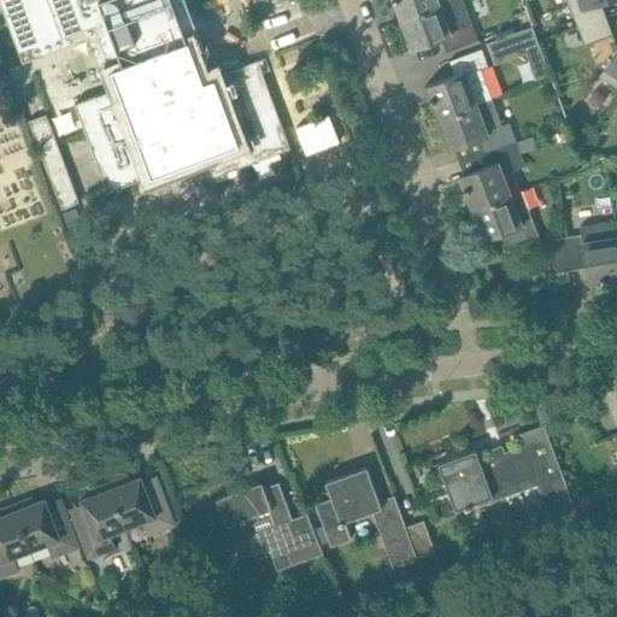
[(186,0),(0,0),(0,3),(23,64),(35,59),(33,52),(31,52),(30,47),(95,23),(107,56),(95,59),(107,92),(75,104),(107,193),(205,156),(213,177),(291,148),(258,60),(204,81),(192,50),(203,46),(186,0)]
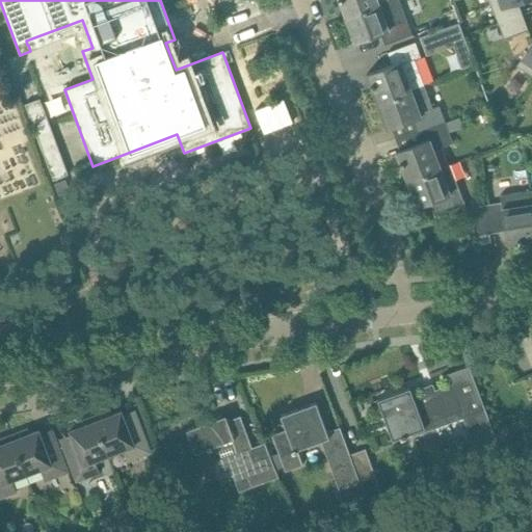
[(339,0),(345,18),(379,4),(377,0),(339,0)]
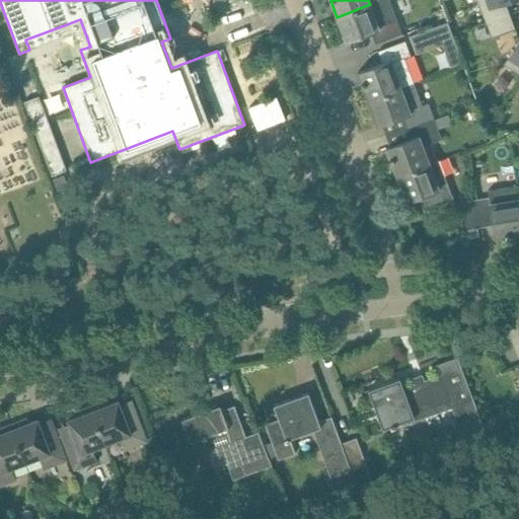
[(477,0),(487,23),(510,15),(505,1),(506,0),(477,0)]
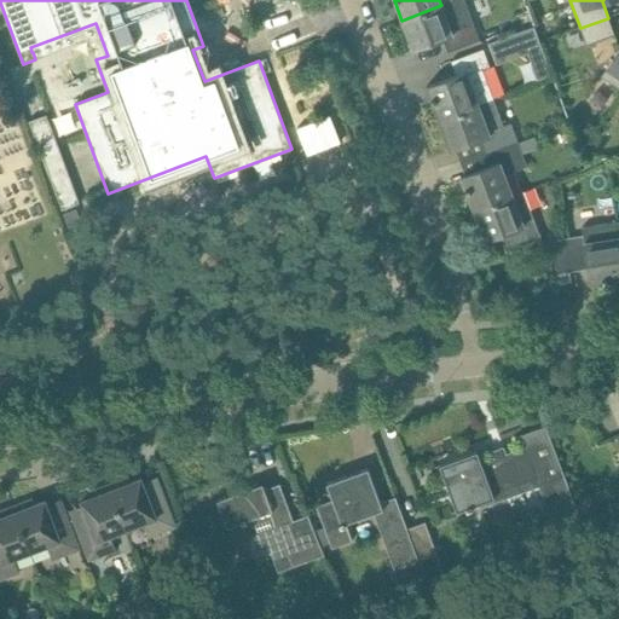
[(441,5),(401,21),(412,50),(443,39),(447,52),(479,41),(473,23),(451,30),(441,5)]
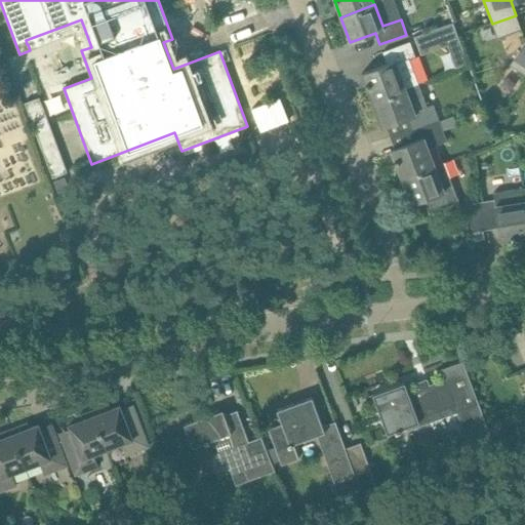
[(492,24),(497,38),(521,30),(516,15),(492,24)]
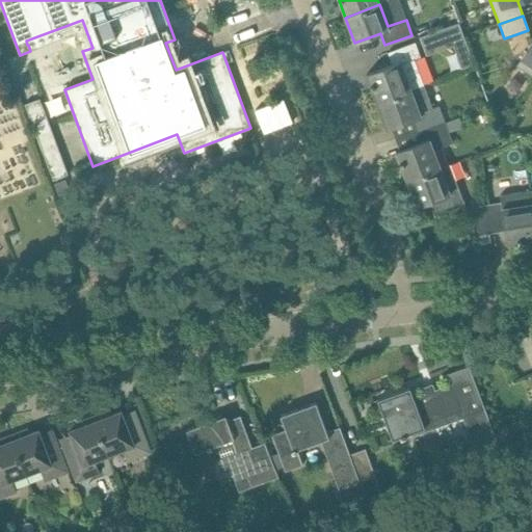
[(456,23),(418,36),(425,55),(452,45),(463,41),(456,23)]
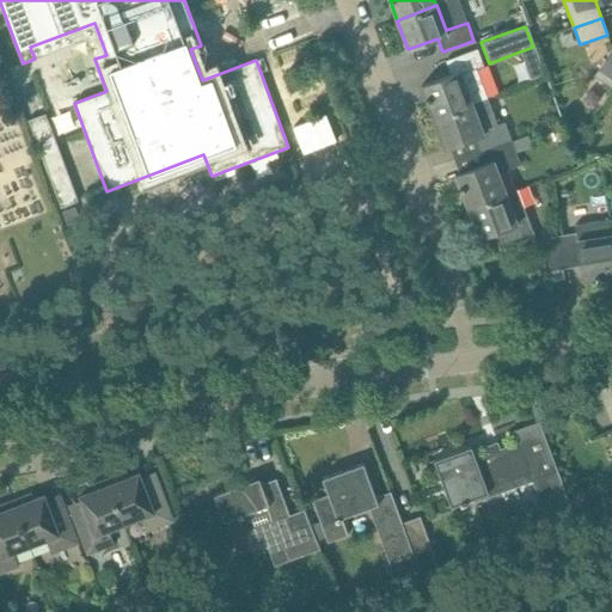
[(422,85),(434,118),(472,104),(472,103),(461,73),(483,65),(477,49),(446,61),(451,74),(422,85)]
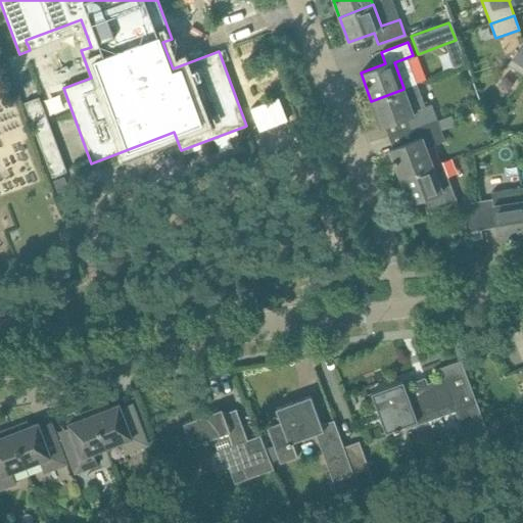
[(522,42),(508,64),(522,74),(522,42)]
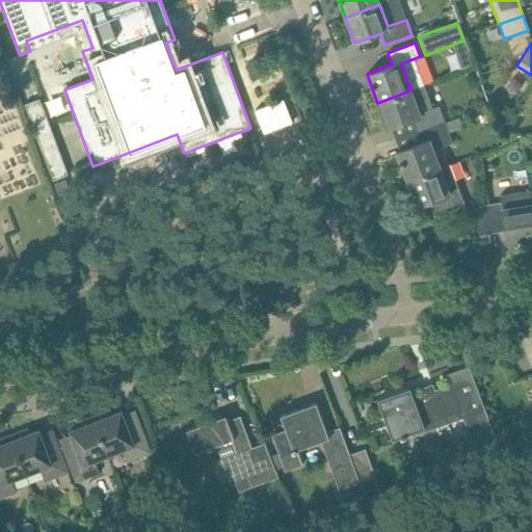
[(410,89),(410,90),(377,103),(387,129),(413,120),(417,130),(443,120),(437,105),(431,108),(423,84),(410,89)]
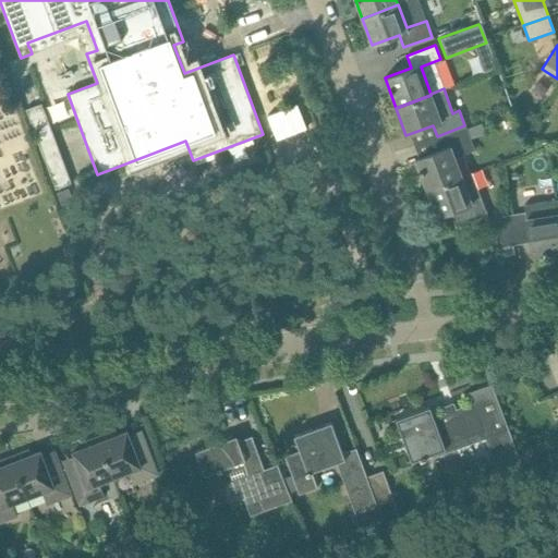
[(37,143),(53,137),(41,106),(26,112),(37,143)]
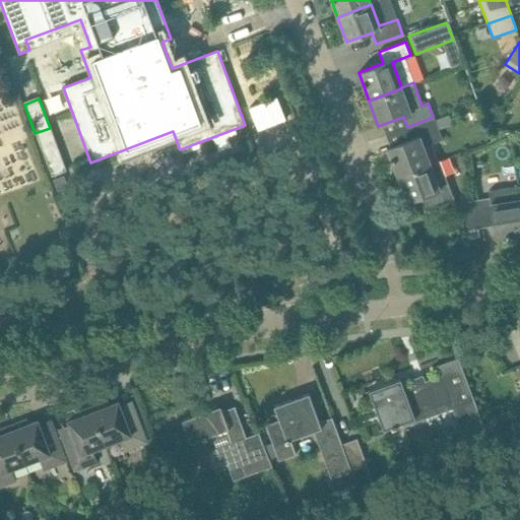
[(449,115),(436,120),(439,129),(453,125),(449,115)]
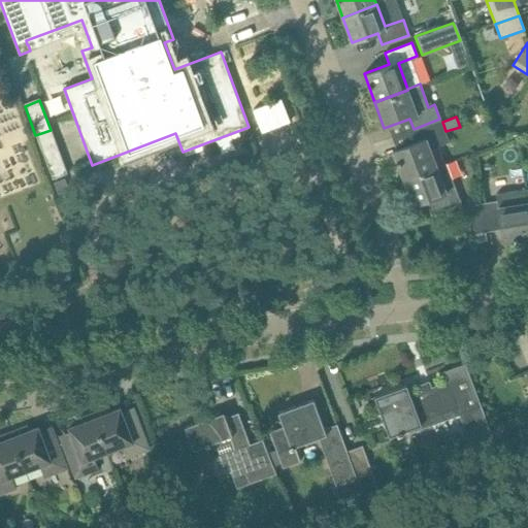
[(393,151),(403,178),(447,162),(436,136),(446,133),(439,119),(414,129),(418,141),(393,151)]
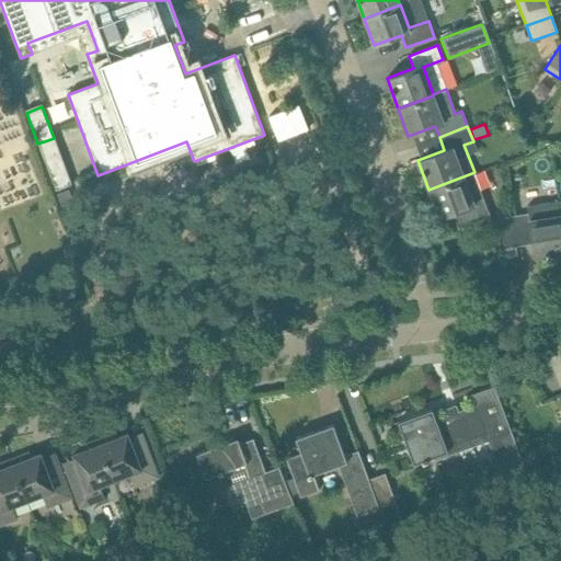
[(491,216),(474,172),(428,190),(439,218),(458,210),(464,226),(491,216)]
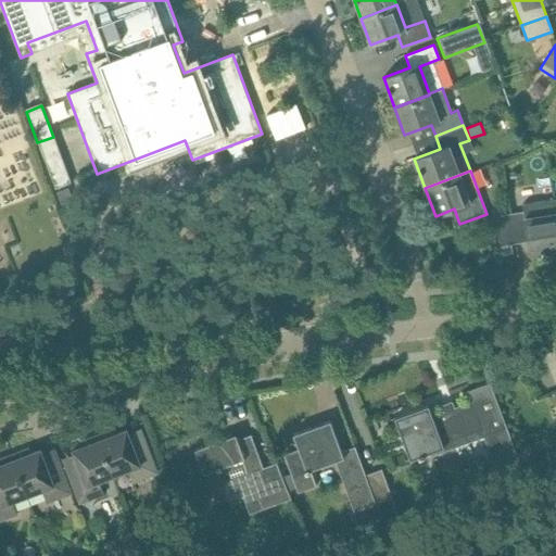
[(67,172),(51,177),(55,189),(57,188),(72,182),(67,172)]
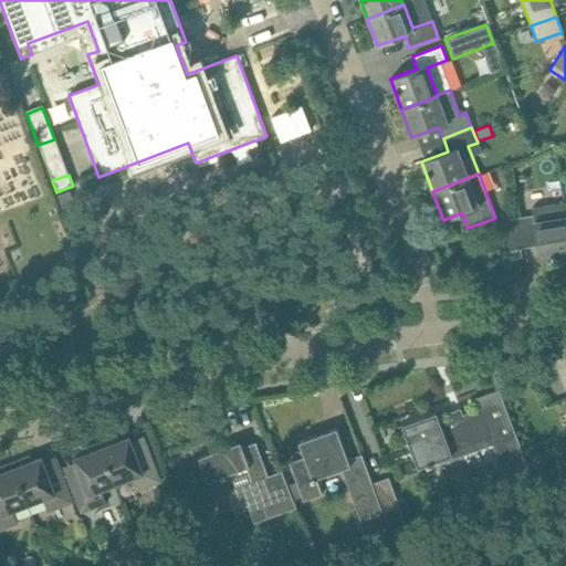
[(69,189),(58,194),(61,205),(73,200),(69,189)]
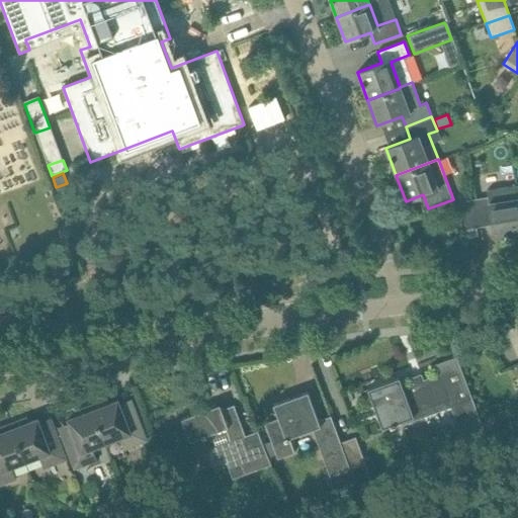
[(495,238),(517,233),(517,193),(517,185),(488,190),(488,195),(473,197),(479,228),(493,225),(495,238)]
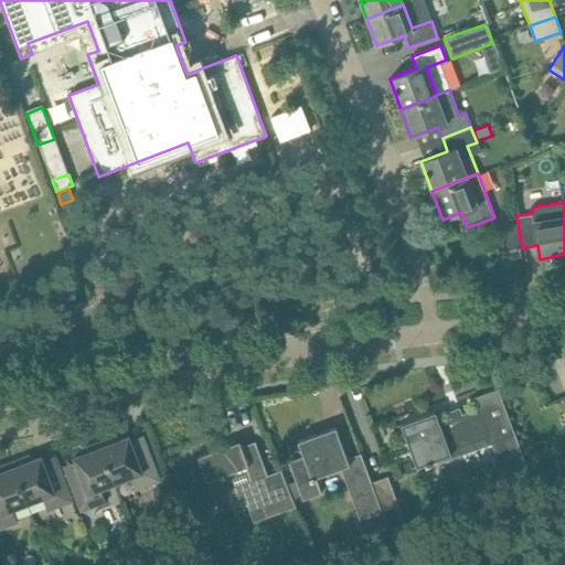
[(504,251),(522,248),(516,215),(499,217),(504,251)]
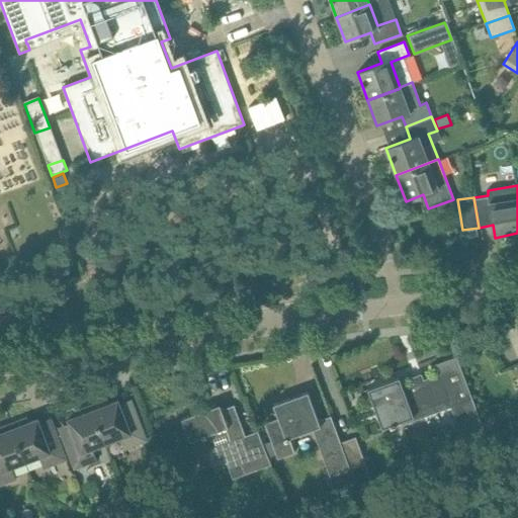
[(1,257),(0,257),(0,278),(8,275),(6,268),(2,258),(1,257)]
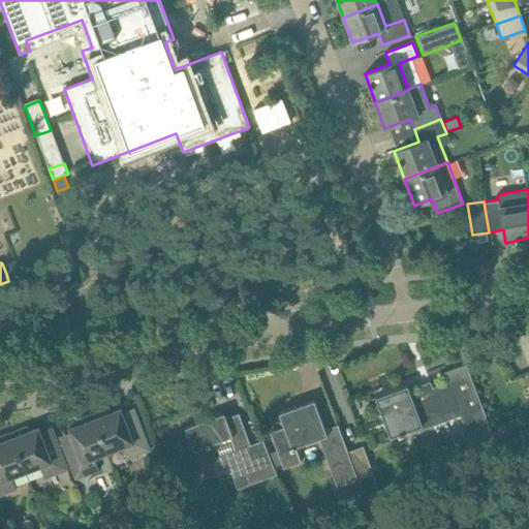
[(473,383),(465,365),(444,372),(447,382),(411,396),(408,385),(376,398),(390,436),(408,429),(409,434),(459,415),(474,456),(496,447),(473,383)]
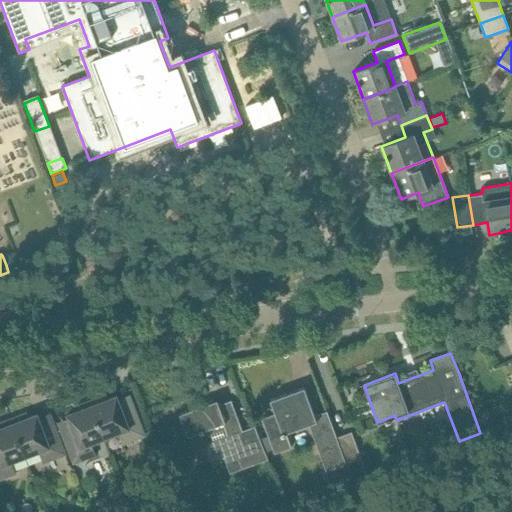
[(337,437),(327,411),(315,415),(304,387),(270,399),(275,413),(261,418),(274,453),(291,446),(286,431),(309,423),(319,450),(338,442),(337,437)]
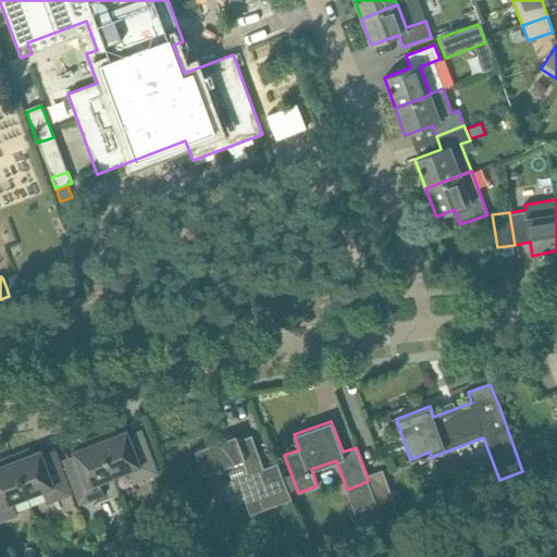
[(115,429),(97,436),(113,477),(128,471),(134,484),(158,474),(144,437),(132,442),(126,430),(118,434),(115,429)]
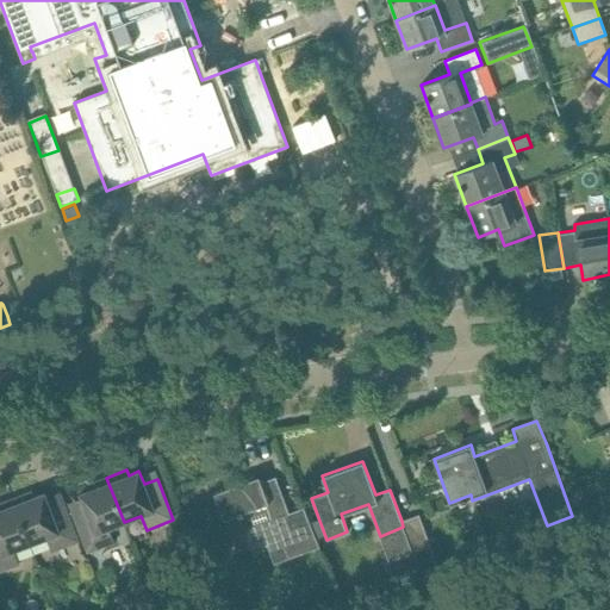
[(267,546),(273,564),(275,564),(274,561),(302,552),(302,553),(303,553),(303,551),(317,546),(304,508),(302,508),(303,510),(290,515),(275,477),(261,481),(259,477),(213,492),(215,496),(216,508),(219,508),(224,520),(237,515),(238,517),(243,515),(242,512),(247,511),(260,547),(265,545),(266,546),(267,546)]
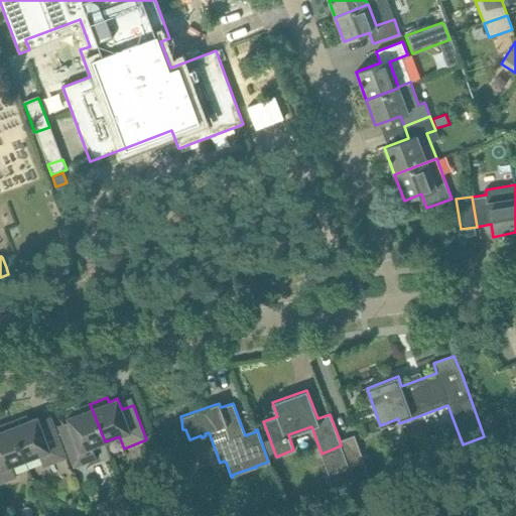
[(105,441),(90,404),(75,410),(77,414),(68,417),(72,428),(60,432),(74,467),(97,459),(92,446),(105,441)]
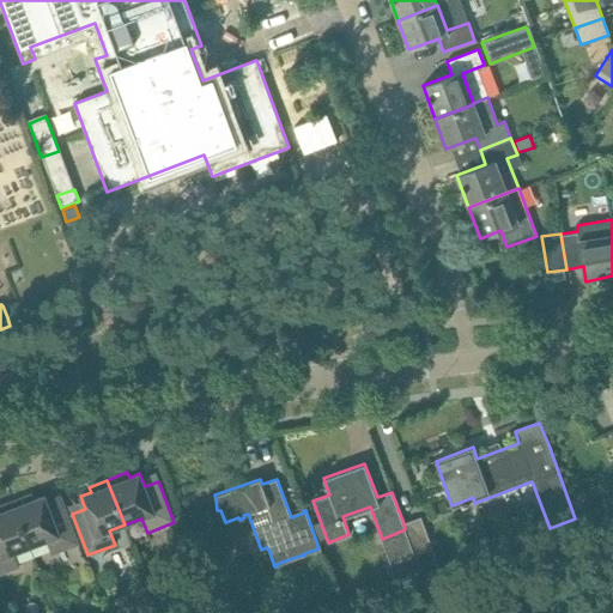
[(571,496),(578,519),(592,514),(584,491),(571,496)]
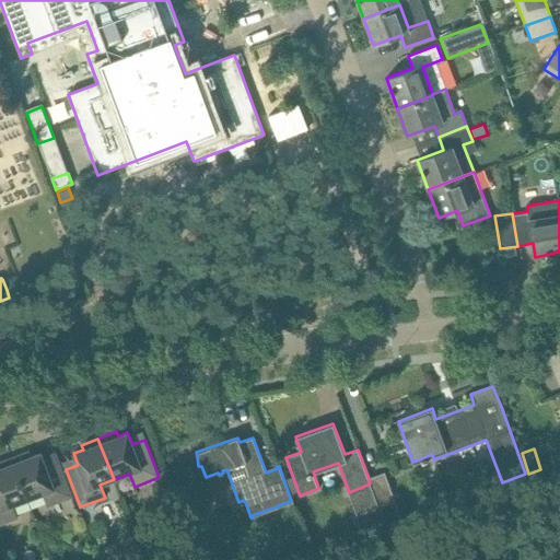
[(30,452),(12,458),(27,499),(43,493),(47,506),(71,497),(57,459),(45,464),(41,453),(32,456),(30,452)]
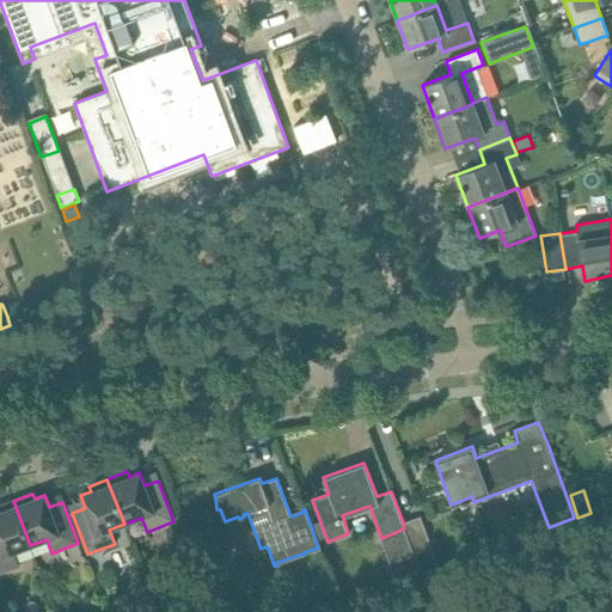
[(30,545),(13,501),(0,505),(0,573),(19,565),(14,551),(30,545)]
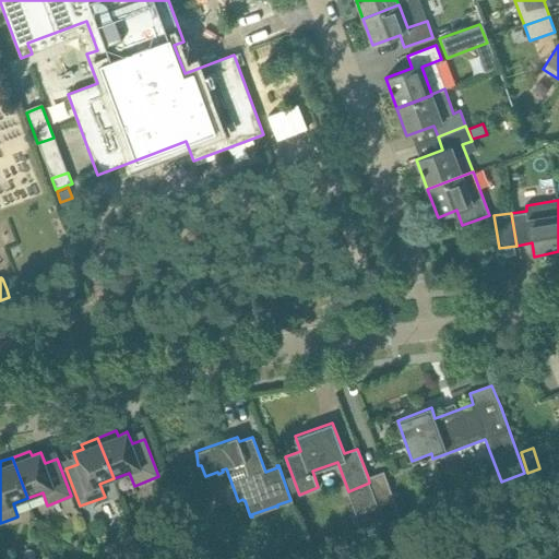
[(383,472),(368,477),(369,483),(385,524),(401,519),(383,472)]
